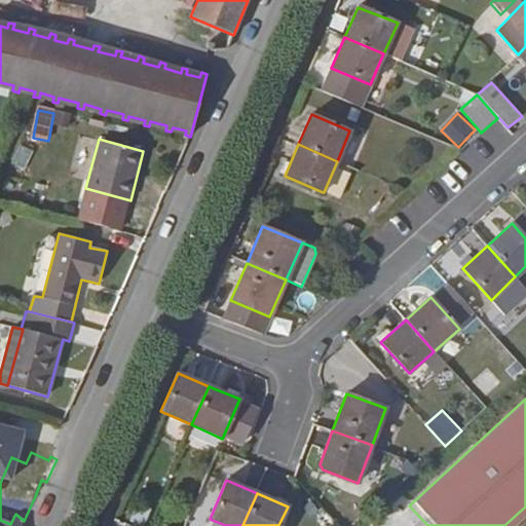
[(0,525),(21,525),(24,521),(15,514),(10,524),(0,520),(0,525)]
